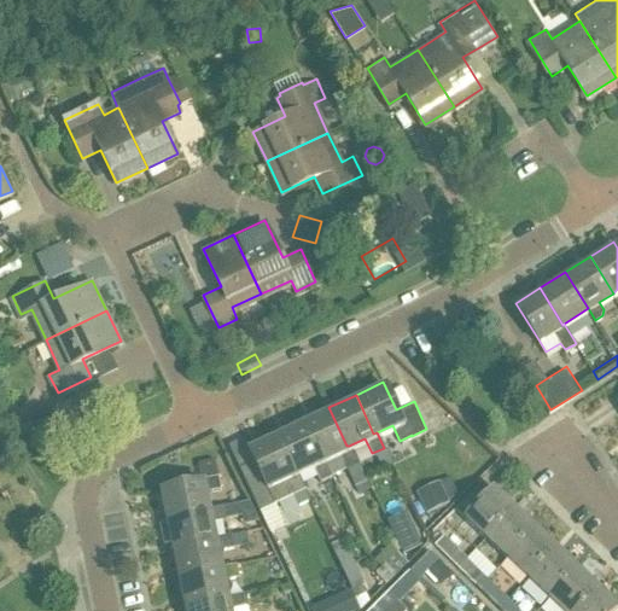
[(35,402),(30,414),(38,424),(50,423),(56,412),(48,401),(35,402)]
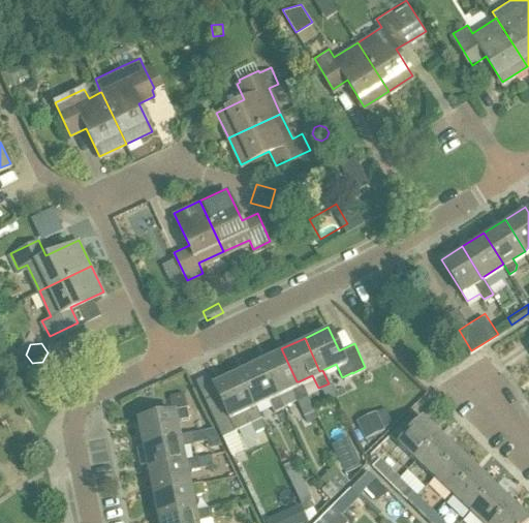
[(301,380),(299,381),(297,382),(297,381),(281,348),(257,360),(273,394),(278,391),(291,385),(297,398),(307,393),(301,380)]
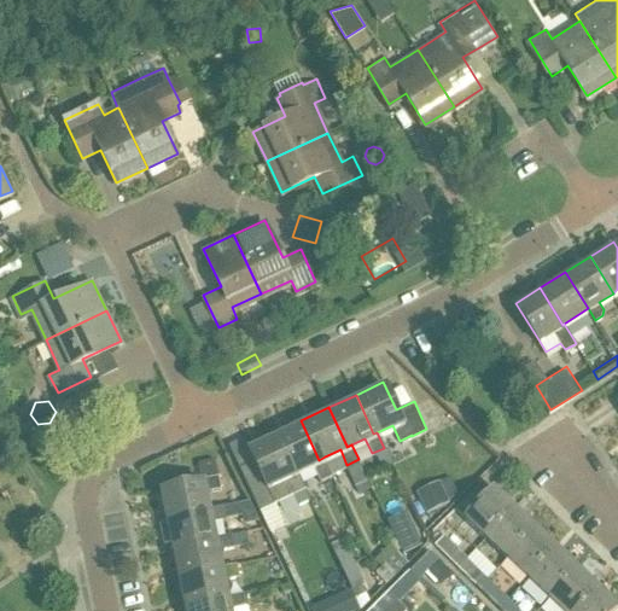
[(333,472),(325,457),(319,460),(301,420),(274,434),(292,472),(296,471),(313,463),(320,478),(333,472)]
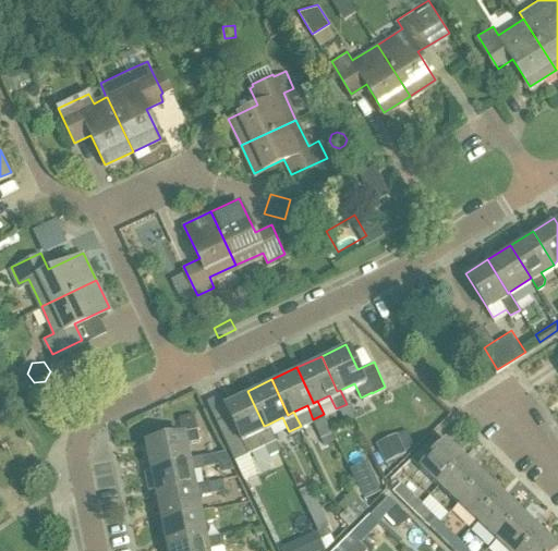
[(274,439),(267,425),(264,426),(247,391),(222,403),(226,411),(215,416),(234,457),(247,452),(263,444),(265,442),(268,450),(278,447),(274,439)]
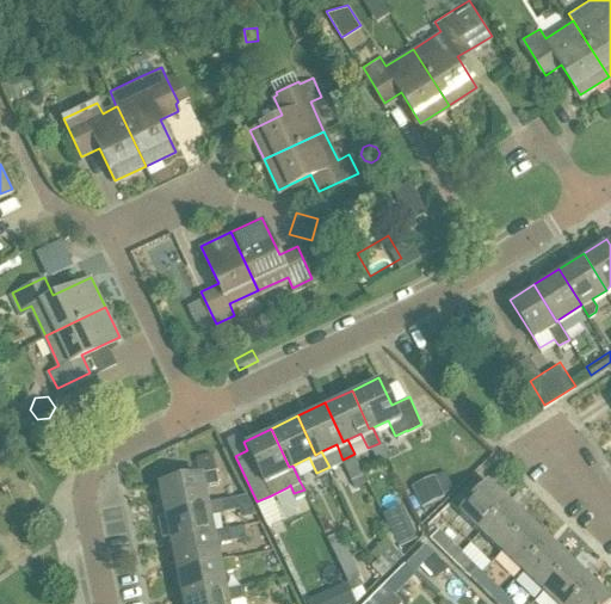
[(197,474),(155,484),(161,512),(205,504),(205,501),(202,486),(217,482),(216,480),(214,469),(214,468),(197,472),(197,474)]
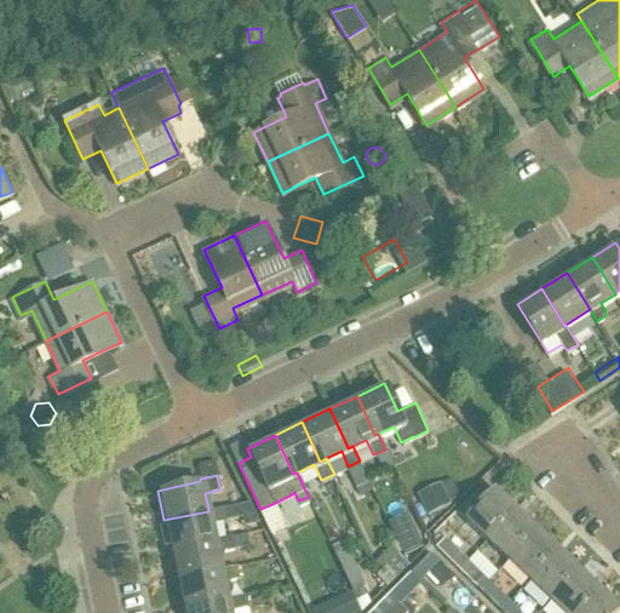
[(486,537),(514,508),(492,486),(464,516),(486,537)]
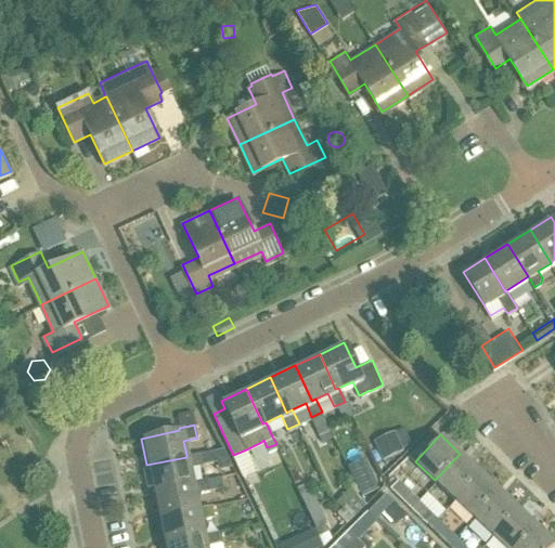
[(192,481),(189,467),(203,464),(216,460),(215,449),(186,455),(186,457),(146,465),(152,492),(192,483),(192,481)]
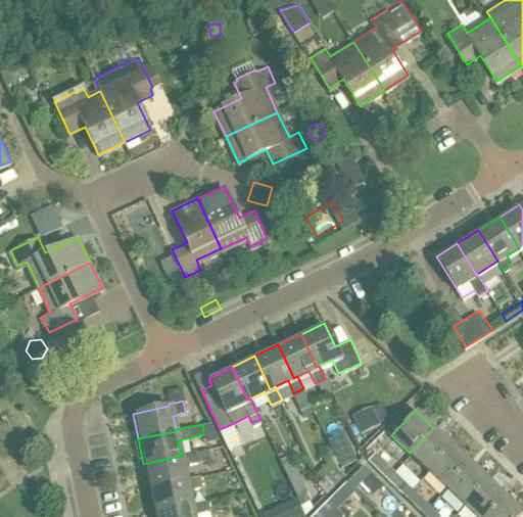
[(427,470),(452,444),(433,428),(410,453),(427,470)]
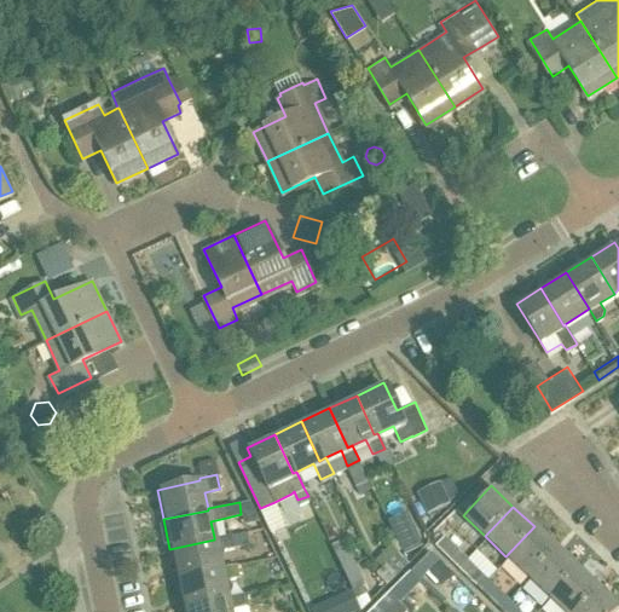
[(404,552),(422,542),(406,508),(387,518),(404,552)]
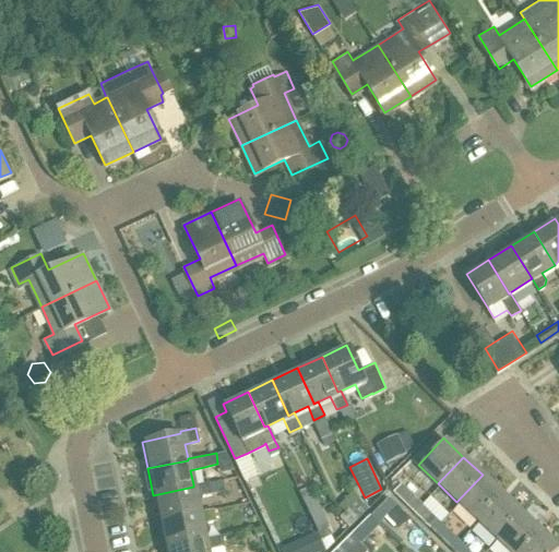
[(475,519),(501,493),(483,475),(456,502),(475,519)]
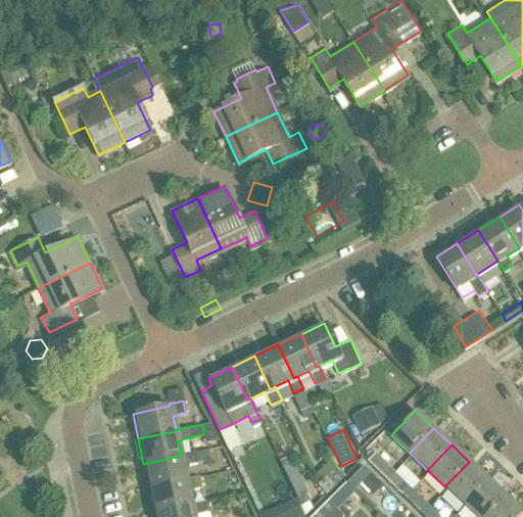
[(186,480),(186,478),(183,465),(196,462),(211,458),(208,447),(193,450),(194,452),(181,454),(181,456),(143,464),(148,488),(186,480)]
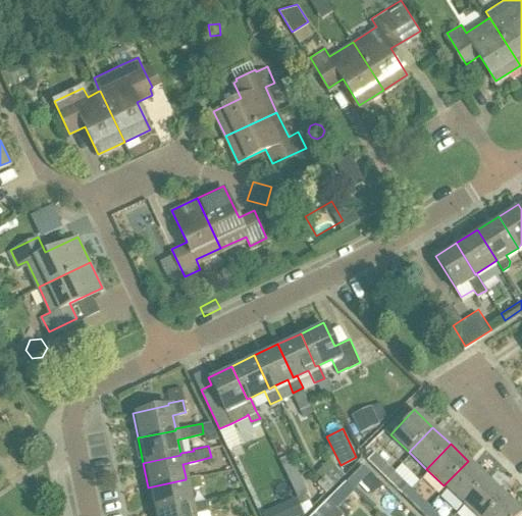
[(382,475),(388,469),(371,452),(365,458),(382,475)]
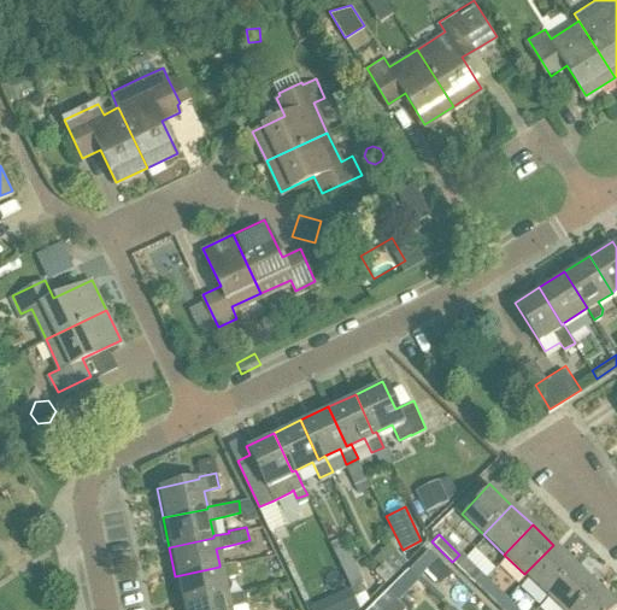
[(385,579),(398,567),(406,558),(389,540),(374,555),(381,563),(374,569),(385,579)]
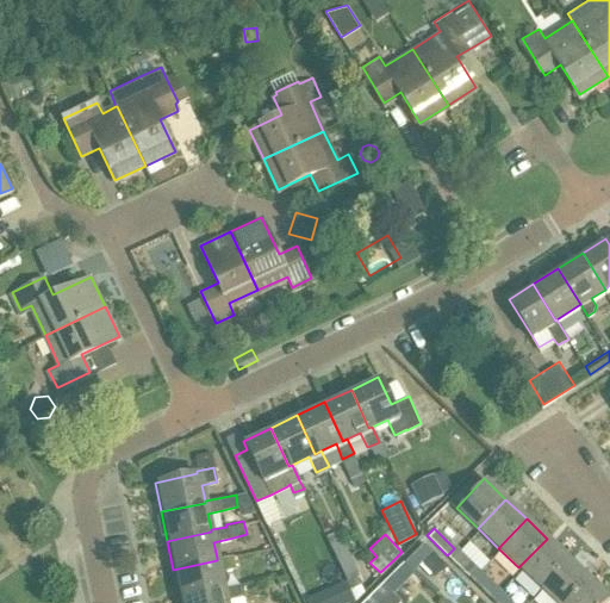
[(540,588),(567,558),(547,539),(518,567),(540,588)]
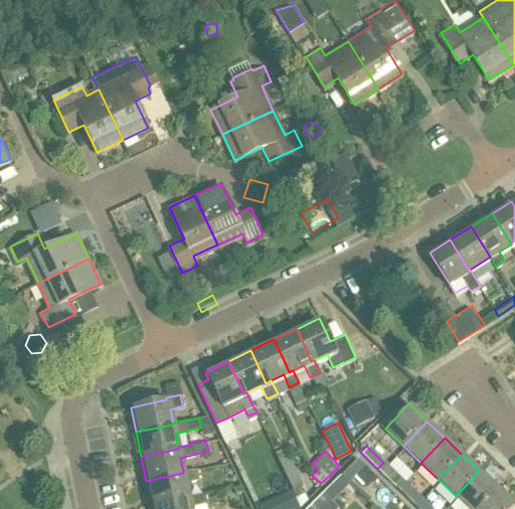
[(356,456),(339,473),(346,480),(357,470),(363,463),(356,456)]
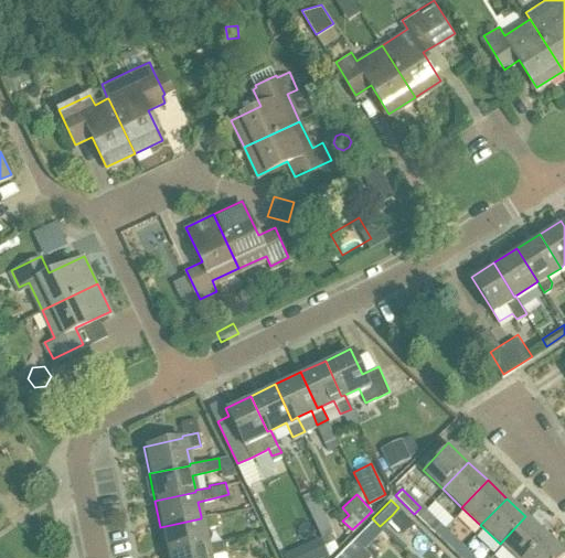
[(403,526),(409,518),(408,517),(401,510),(398,507),(392,515),(402,525),(403,526)]
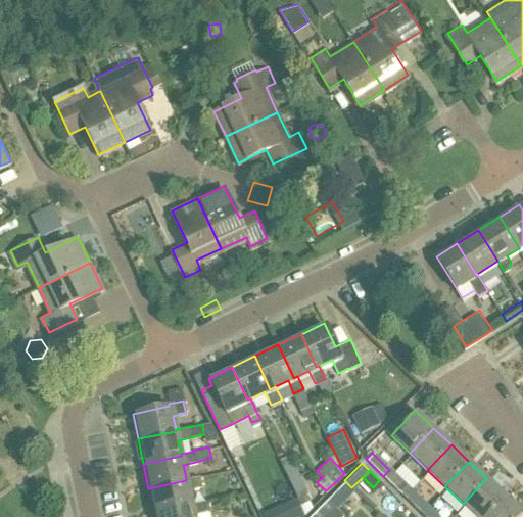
[(401,494),(408,487),(389,470),(383,476),(401,494)]
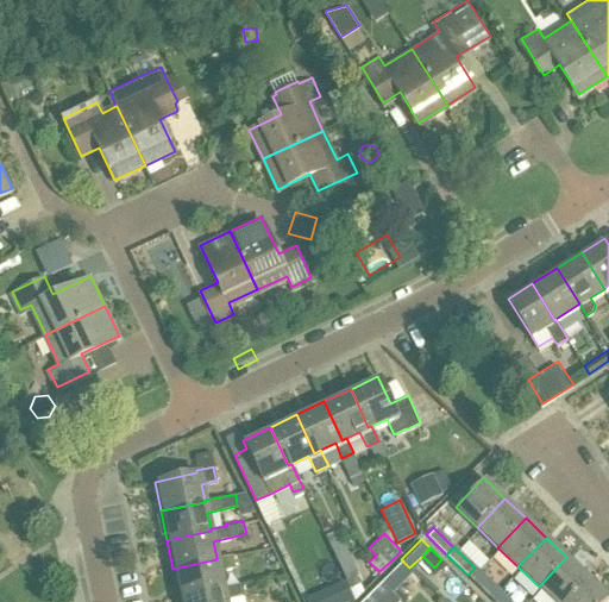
[(217,559),(173,569),(179,597),(224,589),(223,585),(219,570),(234,566),(231,553),(217,557),(217,559)]
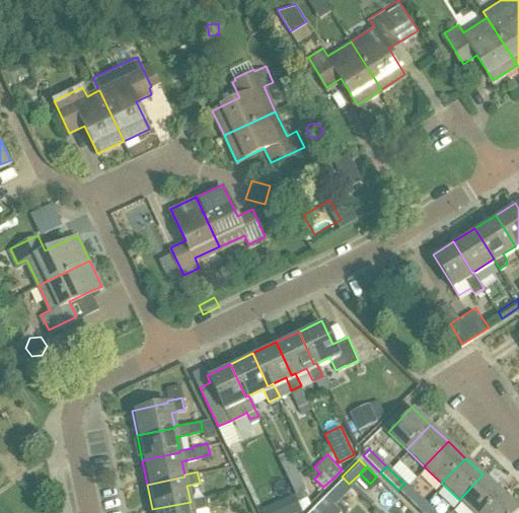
[(298,498),(306,495),(297,474),(290,479),(298,498)]
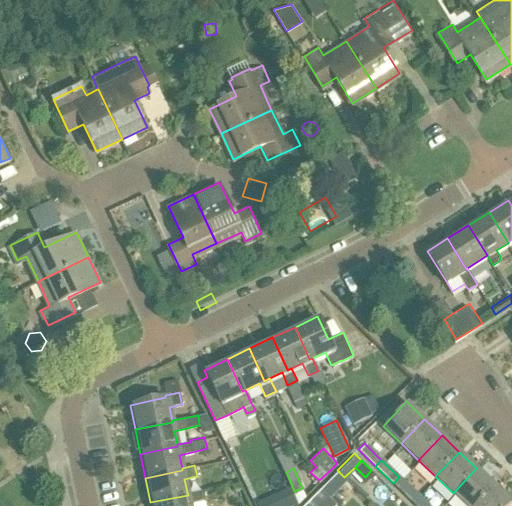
[(466,505),(473,505),(494,485),(476,468),(453,493),(466,505)]
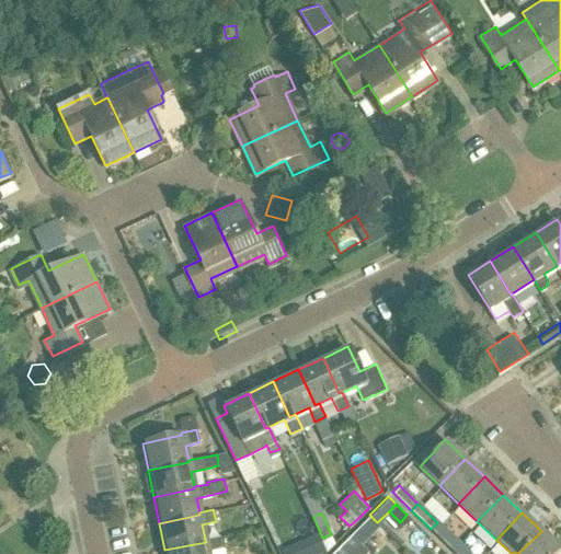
[(358,541),(377,522),(369,515),(351,533),(358,541)]
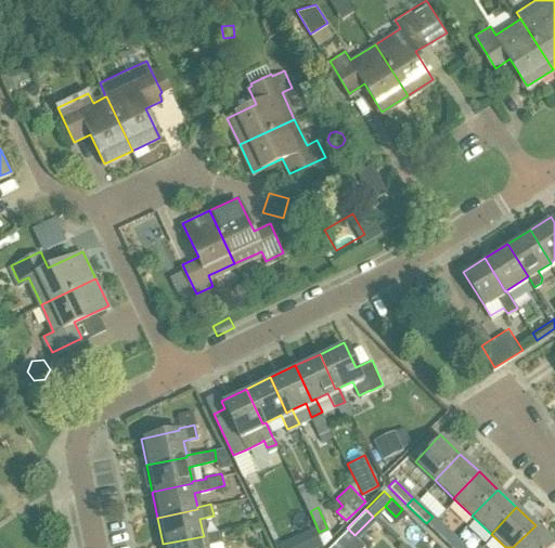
[(444,542),(451,534),(433,517),(426,523),(444,542)]
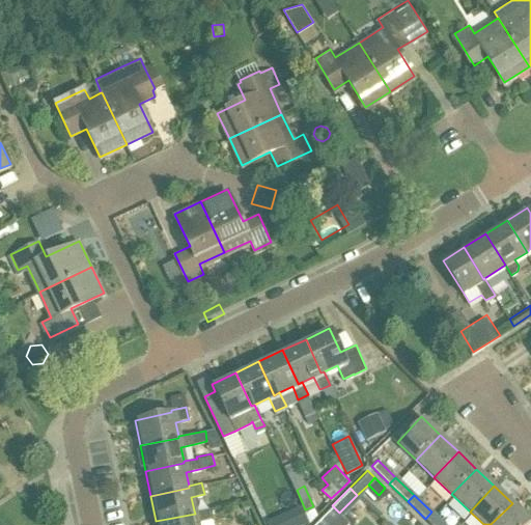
[(289,524),(297,524),(308,520),(304,510),(301,503),(283,512),(289,524)]
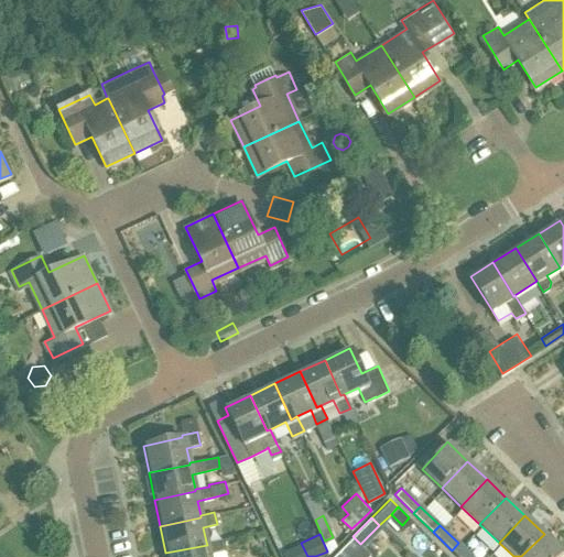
[(557,556),(563,552),(544,534),(521,556),(557,556)]
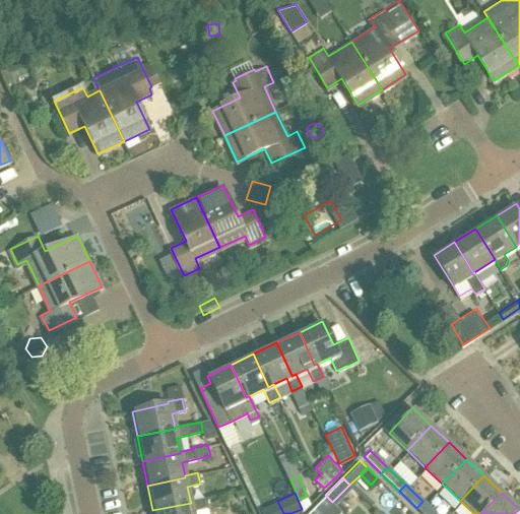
[(310,513),(319,513),(332,502),(325,495),(308,512),(310,513)]
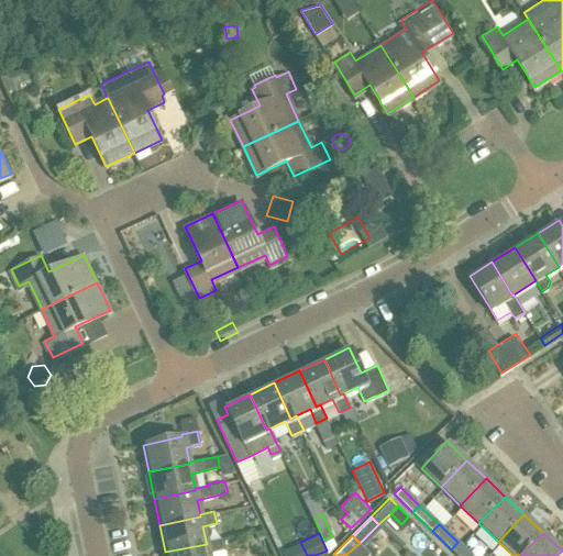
[(207,544),(165,552),(166,555),(209,555),(208,552),(223,548),(221,536),(206,541),(207,544)]
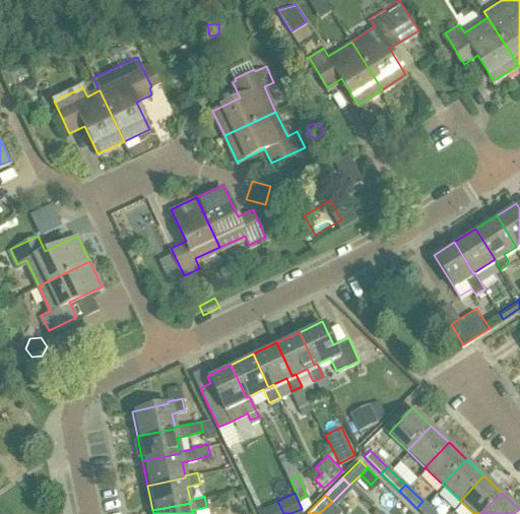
[(421,513),(436,513),(423,501),(416,508),(421,513)]
